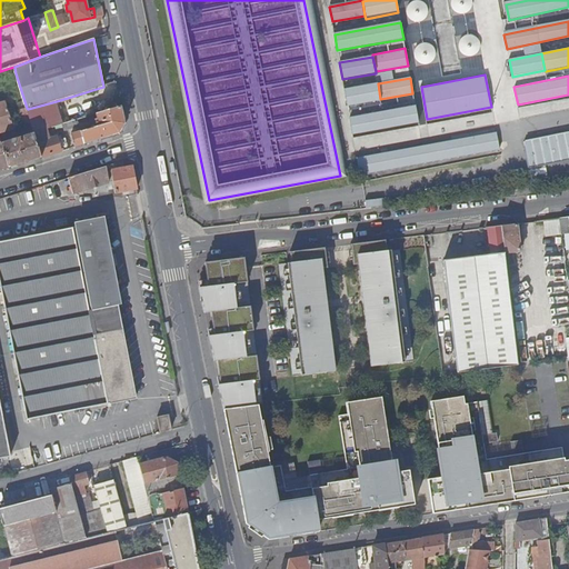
[(345,89),(348,108),(381,102),(380,99),(378,83),(345,89)]
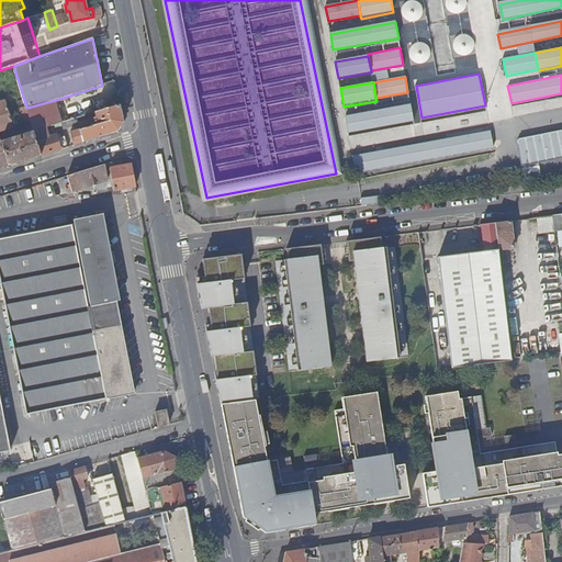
[(6,100),(0,101),(0,131),(13,126),(6,100)]
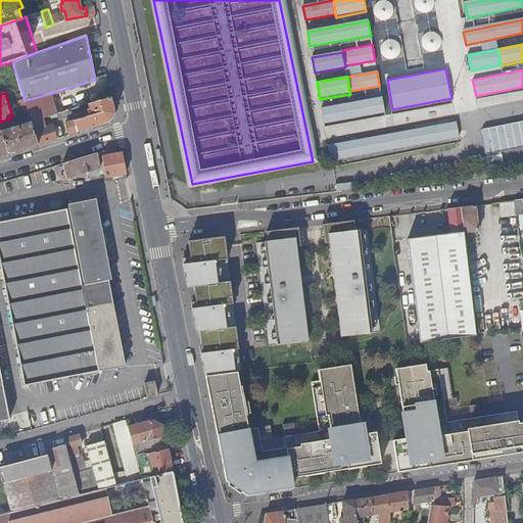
[(57,113),(52,93),(26,100),(29,112),(32,123),(40,120),(56,114),(57,113)]
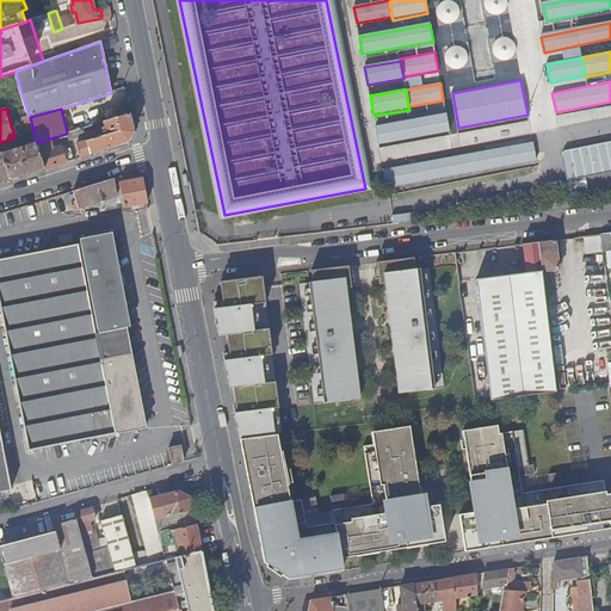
[(135,133),(131,113),(103,123),(105,128),(102,128),(104,136),(78,143),(81,158),(129,143),(135,133)]
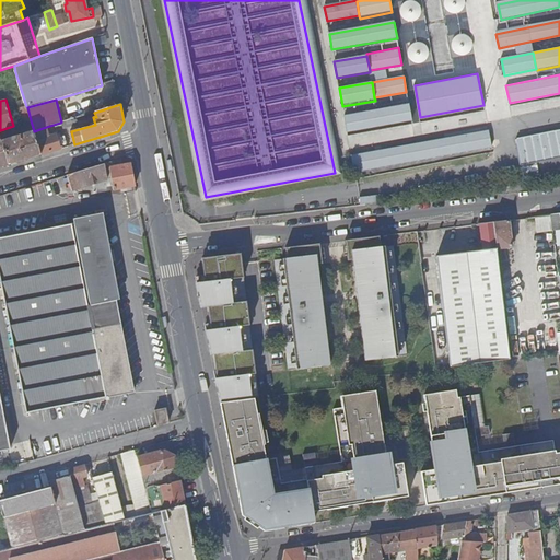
[(27,107),(26,106),(20,108),(23,123),(31,120),(27,107)]
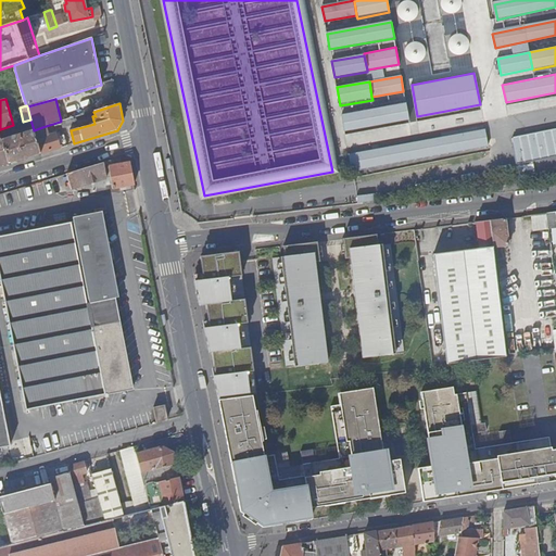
[(341,116),(344,133),(408,122),(406,105),(341,116)]
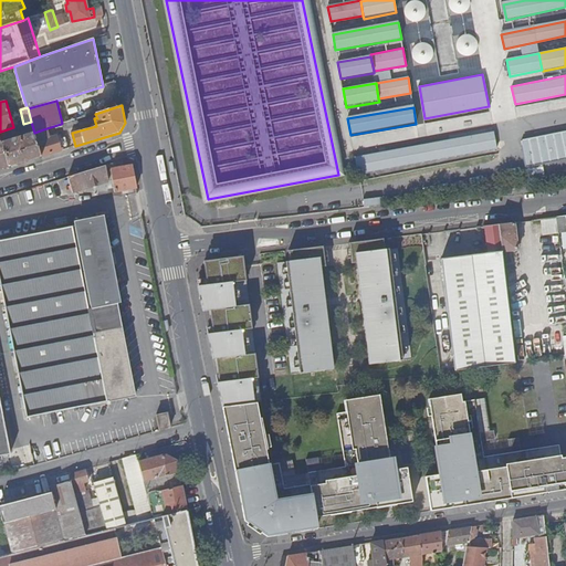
[(41,156),(69,148),(65,137),(58,139),(56,136),(45,139),(43,129),(34,133),(41,156)]
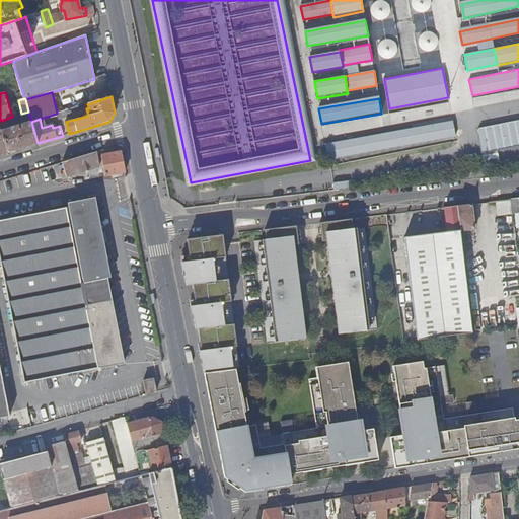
[(518,121),(477,129),(483,152),(518,145),(518,121)]
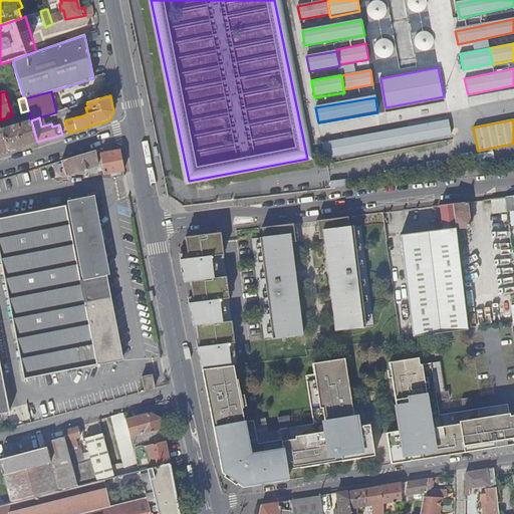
[(8,151),(37,142),(31,120),(2,129),(8,151)]
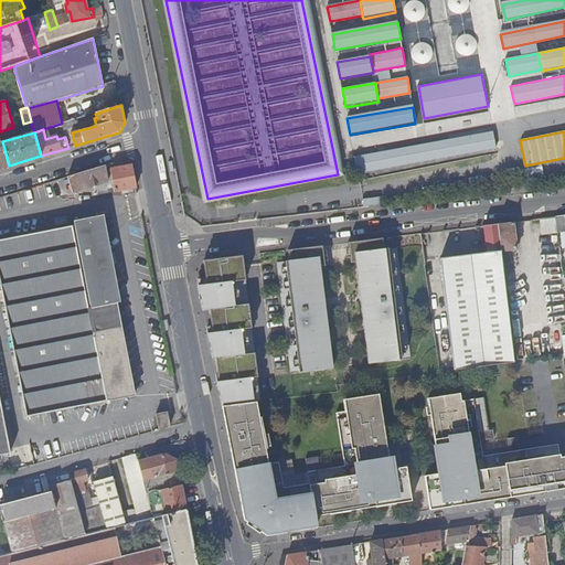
[(0,168),(9,166),(2,141),(0,134),(0,168)]
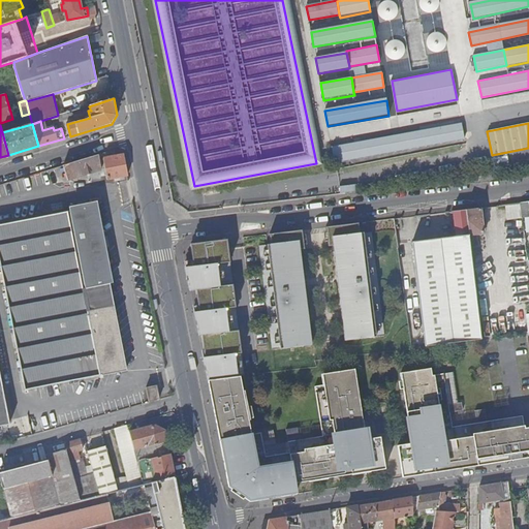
[(335,150),(338,166),(464,142),(461,125),(335,150)]
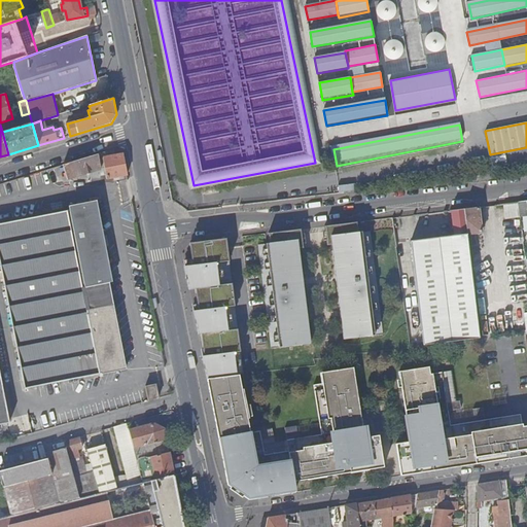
[(102,168),(99,153),(65,165),(69,179),(102,168)]
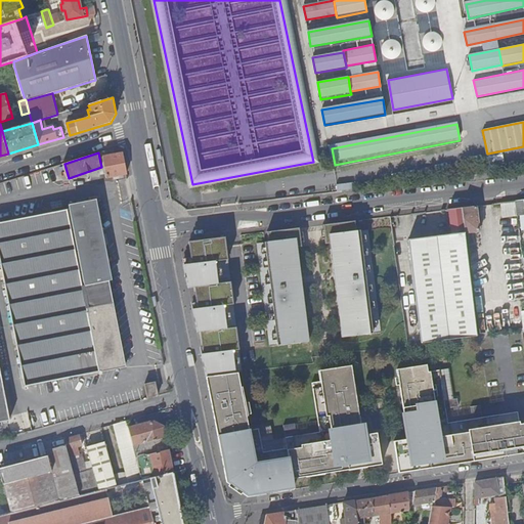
[(128,172),(124,153),(103,158),(107,177),(115,175),(128,172)]
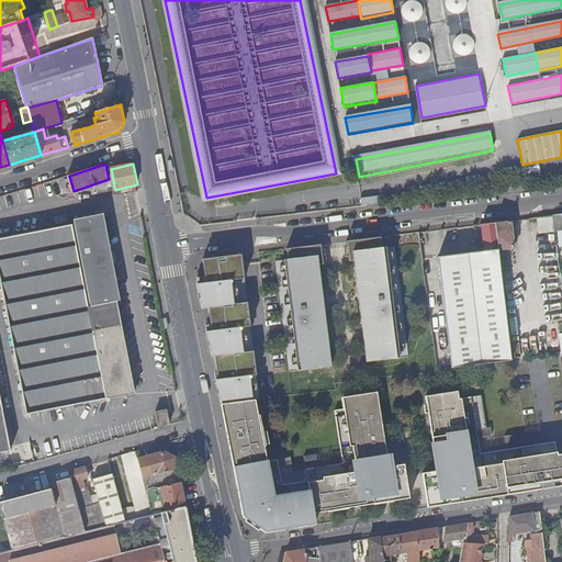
[(561,214),(552,216),(553,231),(555,247),(561,246),(561,214)]
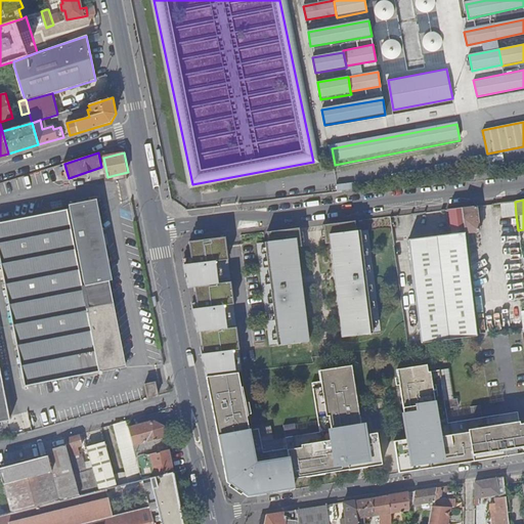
[(516,215),(515,202),(503,203),(504,216),(516,215)]
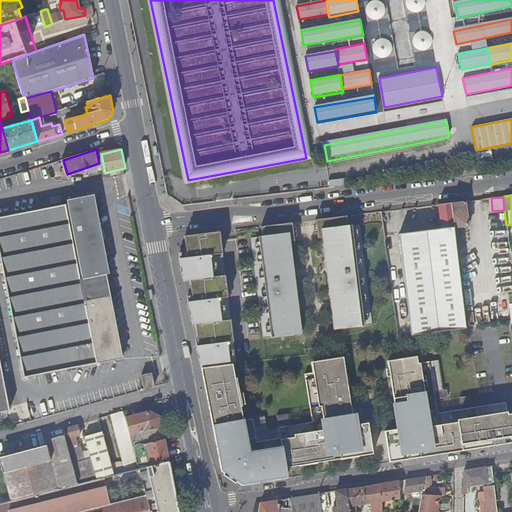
[(121,358),(92,200),(0,217),(0,250),(23,376),(121,358)]
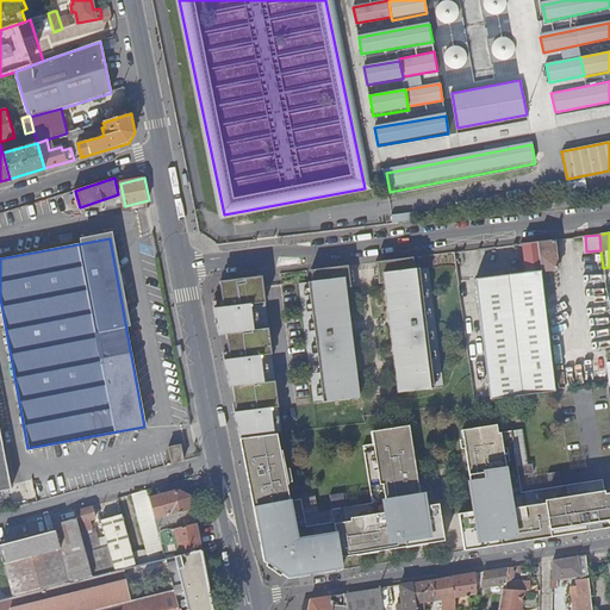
[(540,272),(555,269),(552,240),(536,242),(540,272)]
